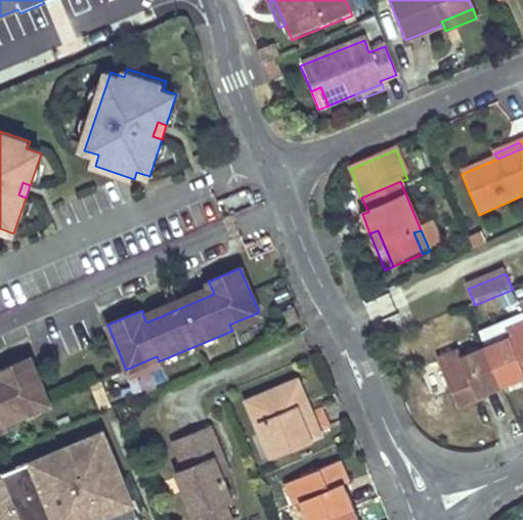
[(177,284),(161,291),(167,305),(183,299),(177,284)]
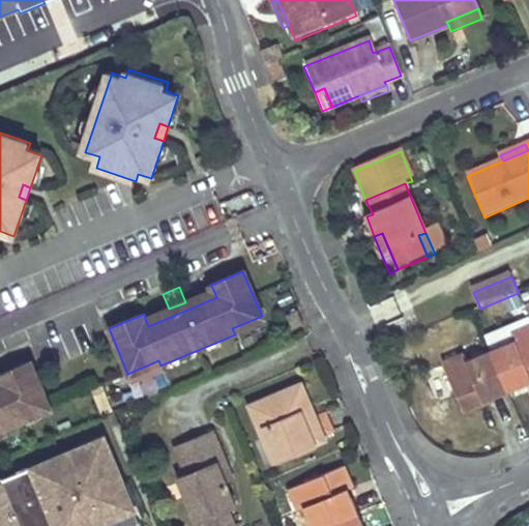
[(169,309),(145,319),(148,326),(216,297),(213,290),(185,302),(169,309)]
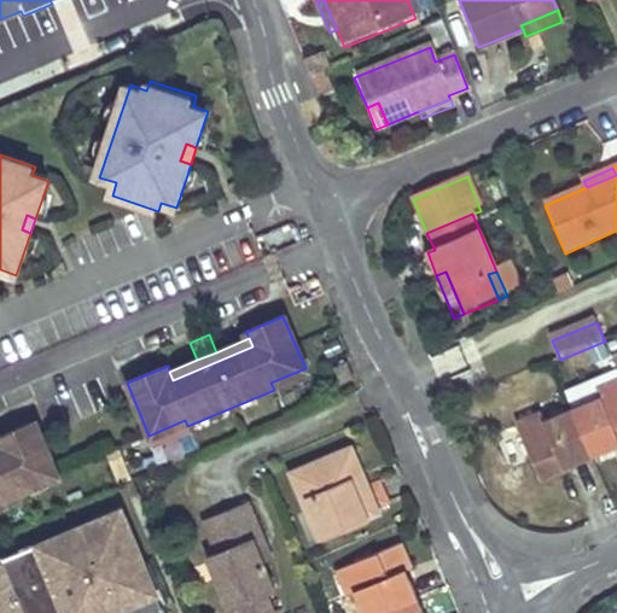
[(348,365),(335,369),(342,386),(355,381),(348,365)]
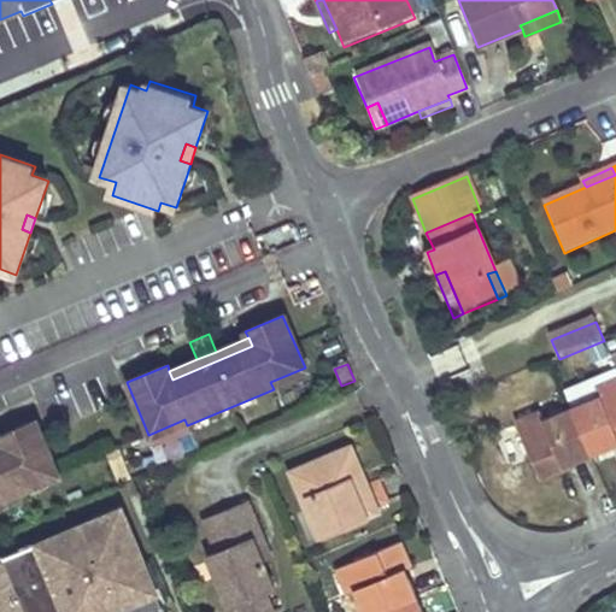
[(615,383),(597,393),(600,400),(572,412),(592,460),(615,449),(615,383)]
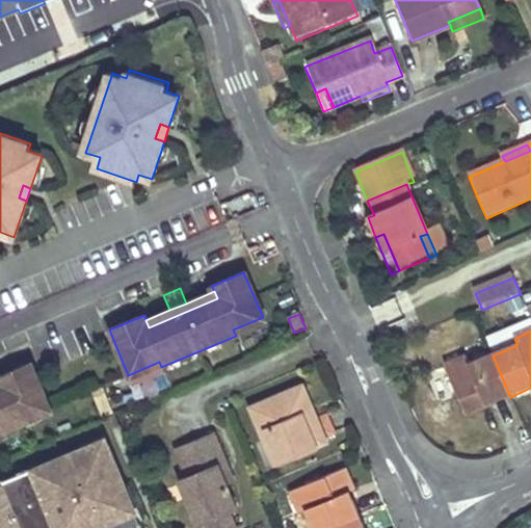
[(510,397),(493,355),(470,366),(466,358),(445,367),(467,419),(487,411),(486,407),(510,397)]
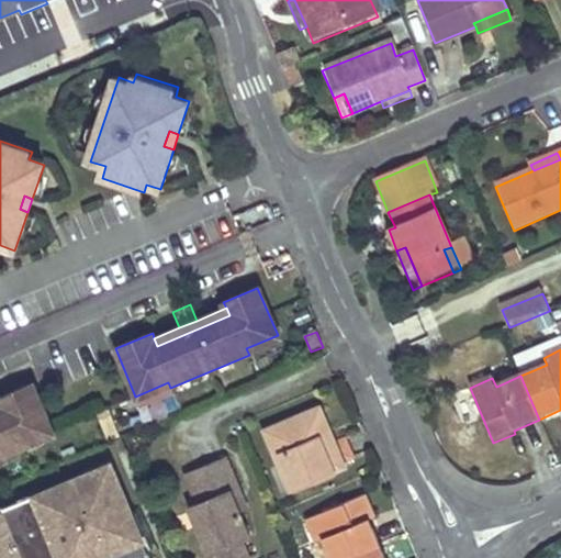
[(0,459),(23,449),(20,445),(53,431),(33,384),(0,398),(0,409),(1,412),(0,413),(0,459)]
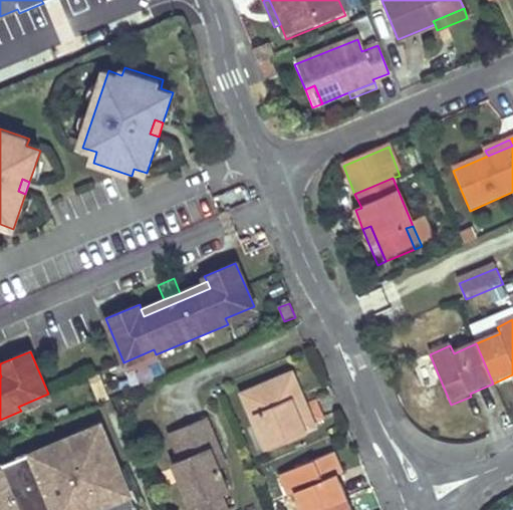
[(295,411),(305,407),(293,376),(283,380),(295,411)]
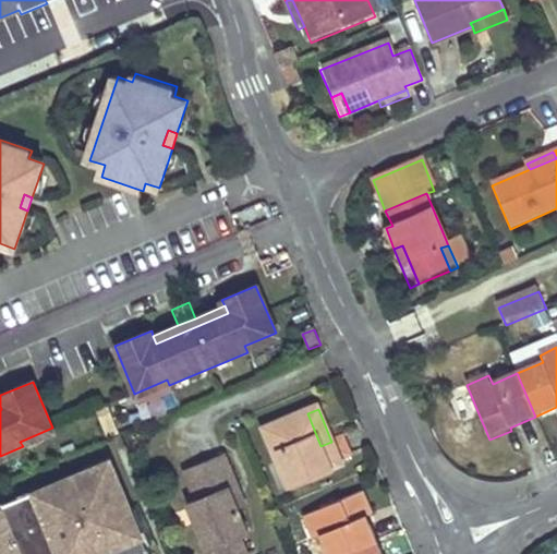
[(307,413),(265,431),(289,489),(341,467),(331,442),(321,446),(307,413)]
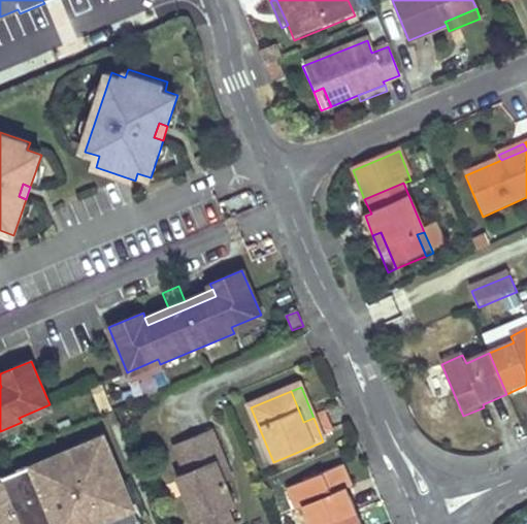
[(80,453),(107,443),(109,441),(105,431),(72,445),(73,448),(77,446),(80,453)]
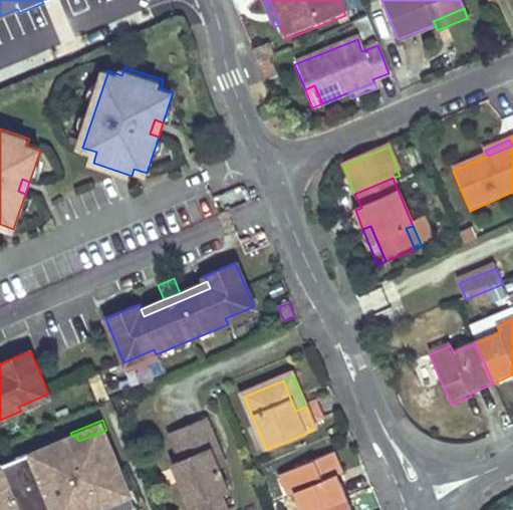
[(207,421),(172,435),(184,464),(177,467),(195,508),(202,505),(224,496),(230,493),(221,471),(212,451),(219,448),(207,421)]
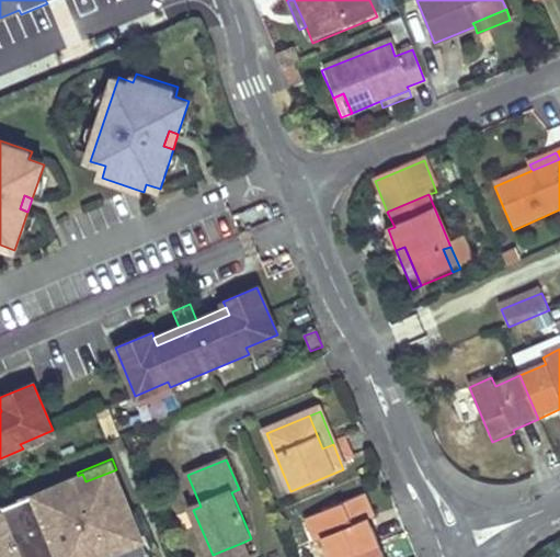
[(82,474),(78,476),(40,491),(43,499),(23,508),(20,500),(0,509),(0,511),(2,516),(0,518),(0,556),(149,556),(148,552),(148,550),(140,554),(125,516),(132,513),(132,512),(114,470),(86,481),(82,474)]
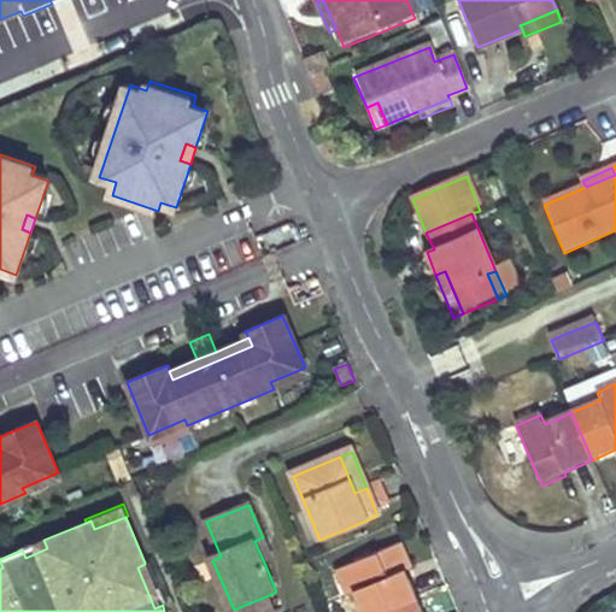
[(363,599),(380,592),(400,584),(392,565),(387,554),(393,552),(404,547),(397,529),(361,543),(334,554),(342,574),(352,570),(363,599)]
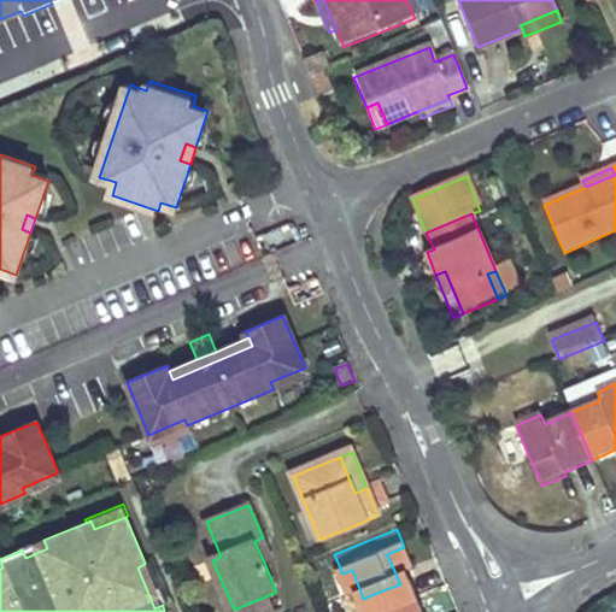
[(265,565),(274,562),(263,537),(254,541),(265,565)]
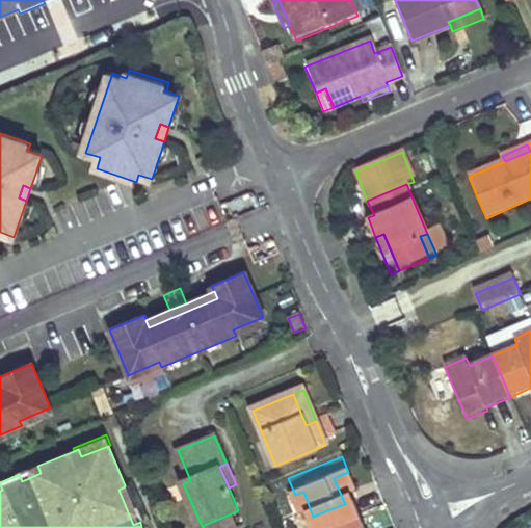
[(41,473),(37,466),(19,474),(22,481),(41,473)]
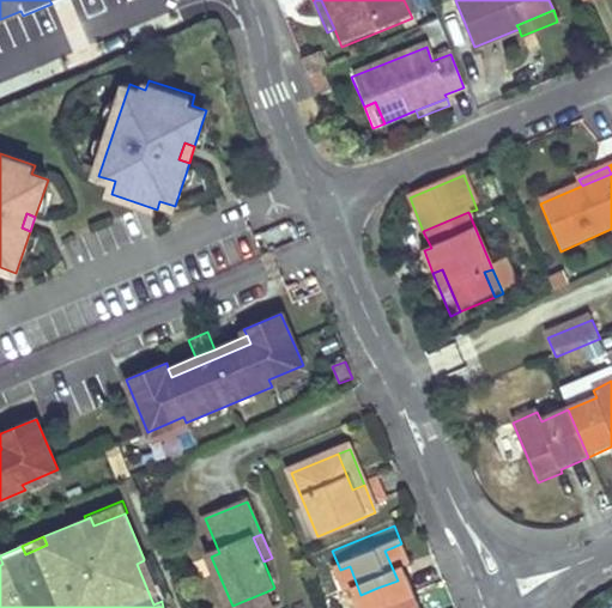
[(395,559),(391,548),(385,551),(389,561),(395,559)]
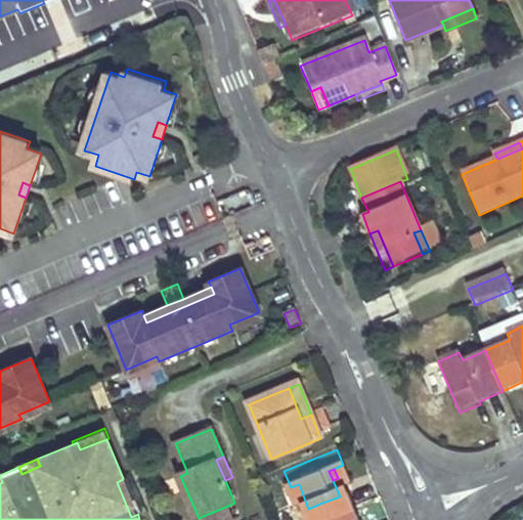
[(138,514),(138,515),(141,514),(126,477),(123,478),(123,479),(117,482),(131,517),(138,514)]
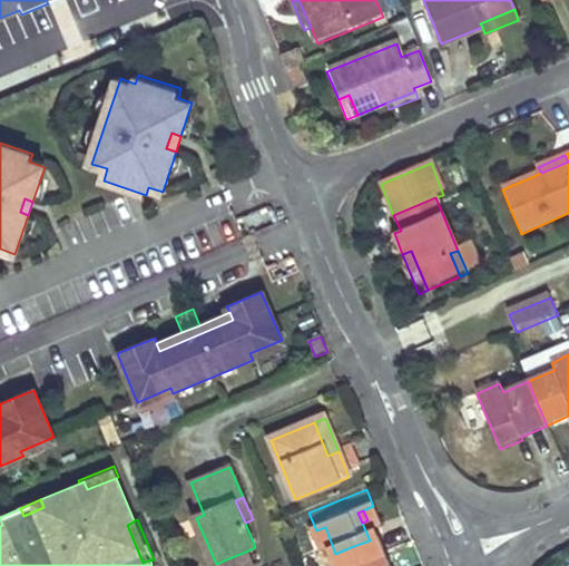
[(376,558),(370,540),(351,547),(335,554),(340,565),(399,565),(396,560),(385,565),(379,565),(376,558)]
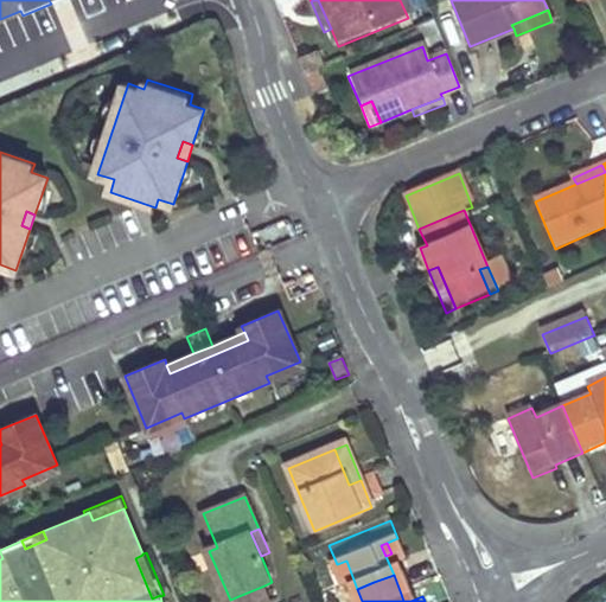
[(270,601),(265,586),(238,596),(240,601),(270,601)]
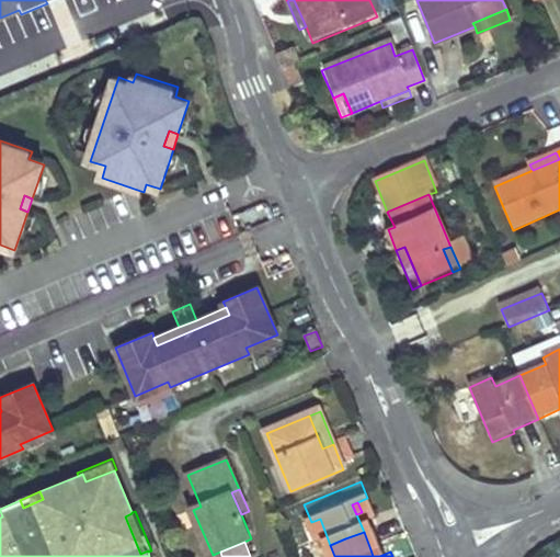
[(379,556),(376,547),(370,549),(373,556),(379,556)]
